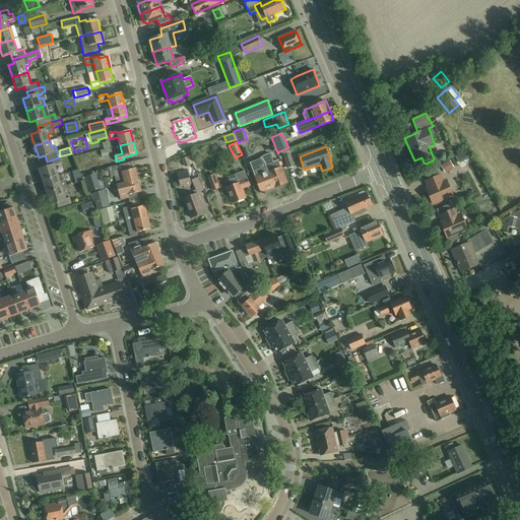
[(469,157),(466,151),(456,157),(459,164),(469,157)]
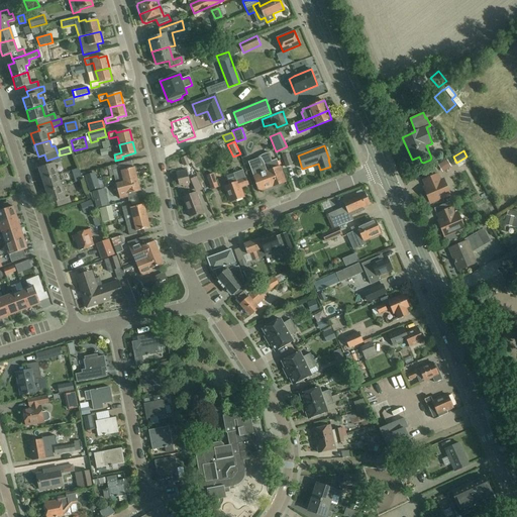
[(260,157),(248,162),(260,191),(273,186),(278,184),(278,185),(280,185),(282,184),(284,183),(284,182),(285,181),(277,159),(271,161),(270,151),(268,152),(267,152),(263,153),(262,154),(260,156),(260,157)]
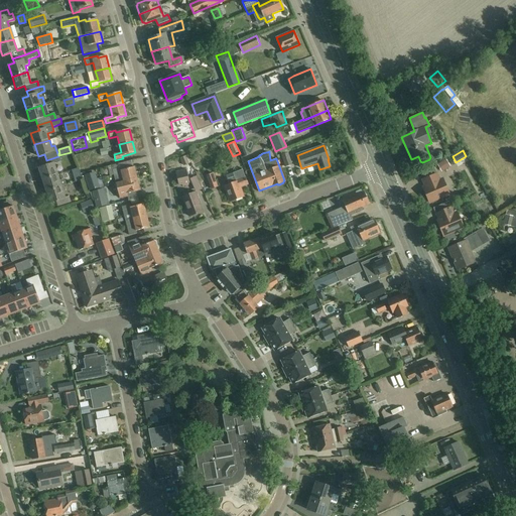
[(292,164),(288,152),(281,154),(285,166),(292,164)]
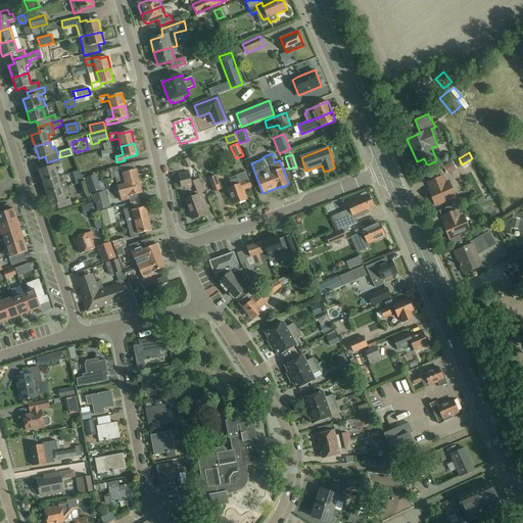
[(48,168),(39,171),(43,183),(58,178),(54,167),(61,164),(59,158),(47,162),(48,168)]
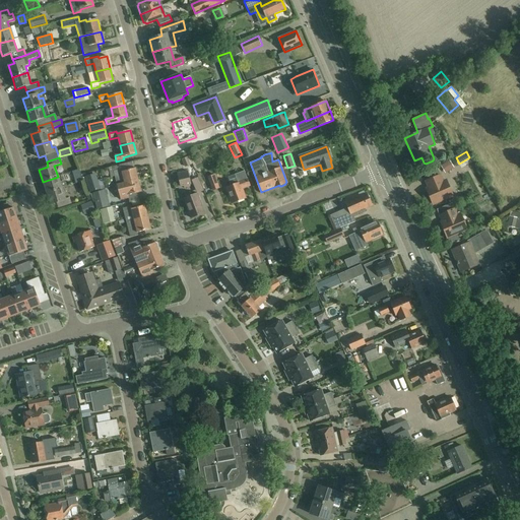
[(186,167),(190,165),(187,157),(182,159),(186,167)]
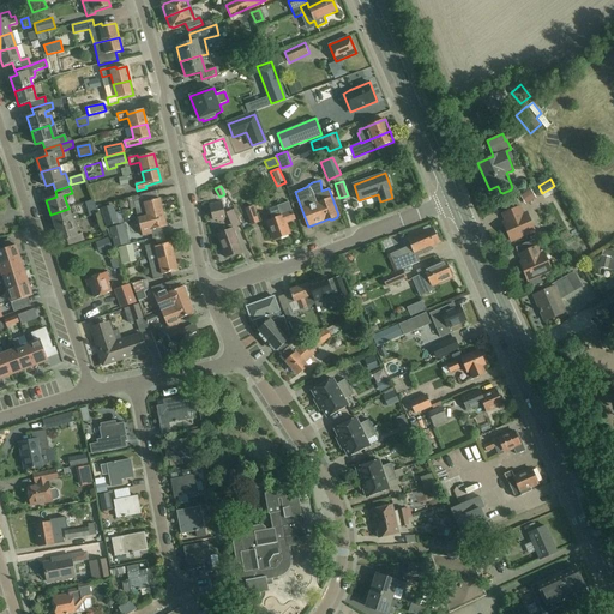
[(528,203),(536,198),(531,191),(523,196),(528,203)]
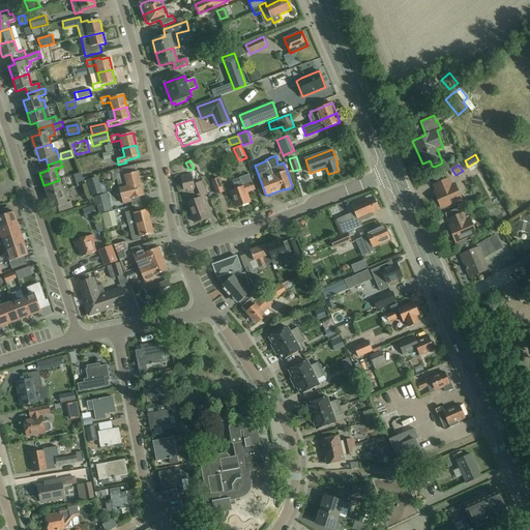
[(119,189),(141,184),(138,172),(124,175),(123,173),(116,175),(117,180),(119,189)]
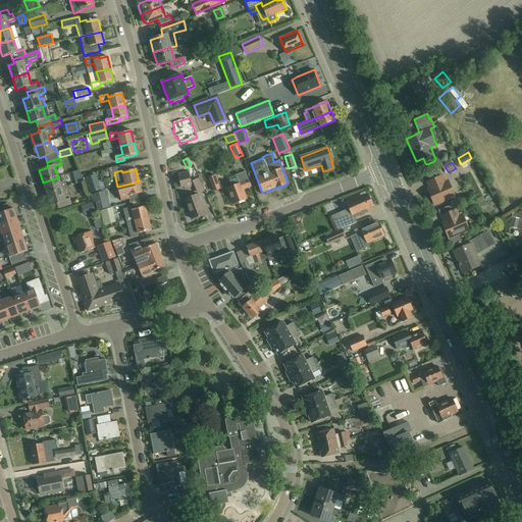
[(73,172),(76,184),(83,181),(80,170),(73,172)]
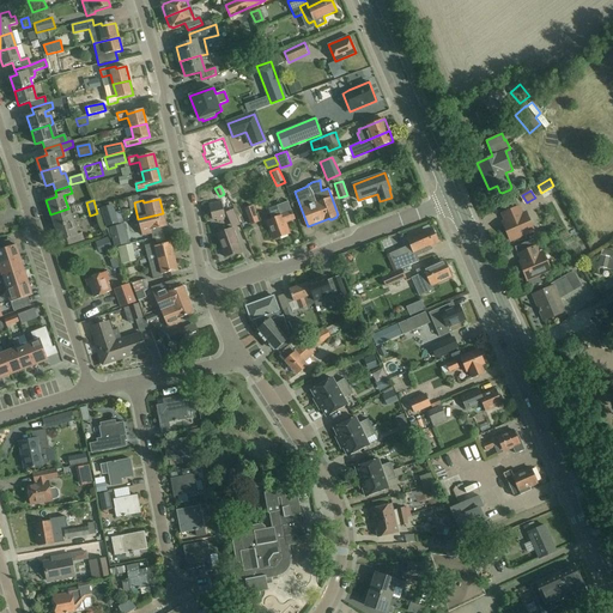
[(285,223),(295,219),(291,210),(289,201),(277,205),(279,210),(269,213),(272,219),(266,222),(273,240),(289,235),(285,223)]
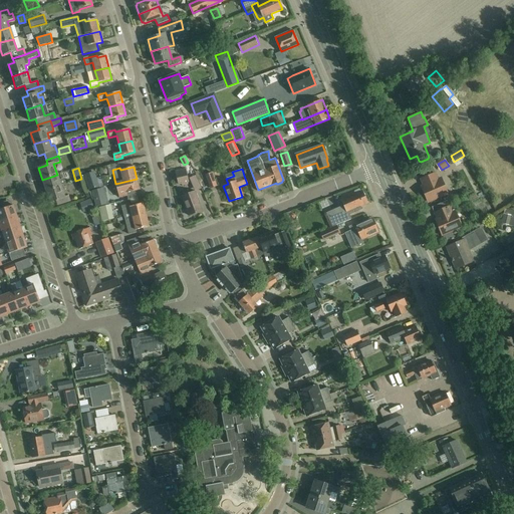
[(189,182),(185,170),(176,172),(179,184),(189,182)]
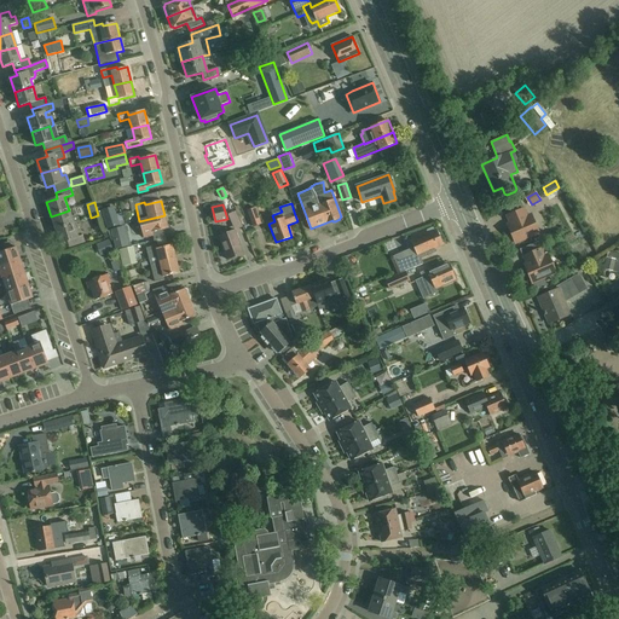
[(120,225),(114,207),(102,210),(108,230),(120,225)]
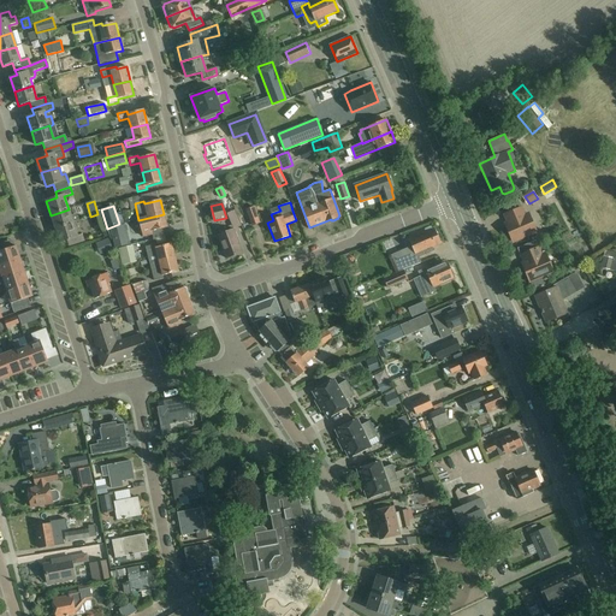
[(252,226),(260,223),(255,207),(246,209),(252,226)]
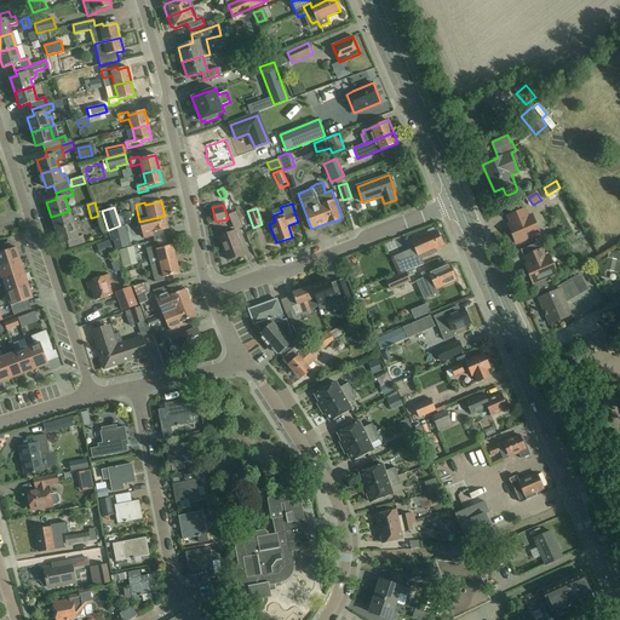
[(516,244),(540,233),(533,216),(528,218),(524,210),(507,217),(514,229),(511,230),(516,244)]
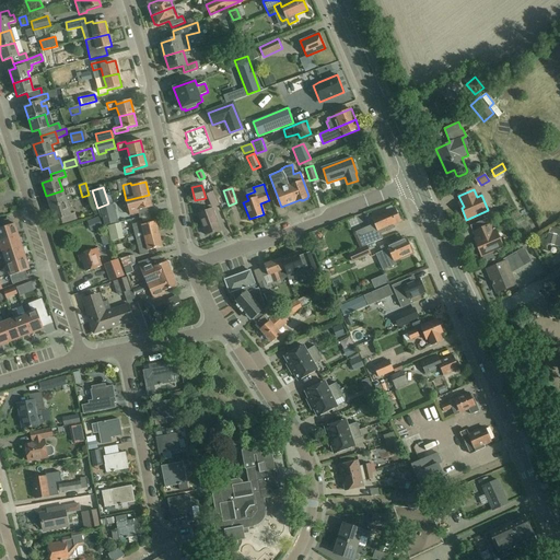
[(62,190),(46,196),(50,208),(66,202),(67,202),(72,201),(70,194),(65,196),(62,190)]
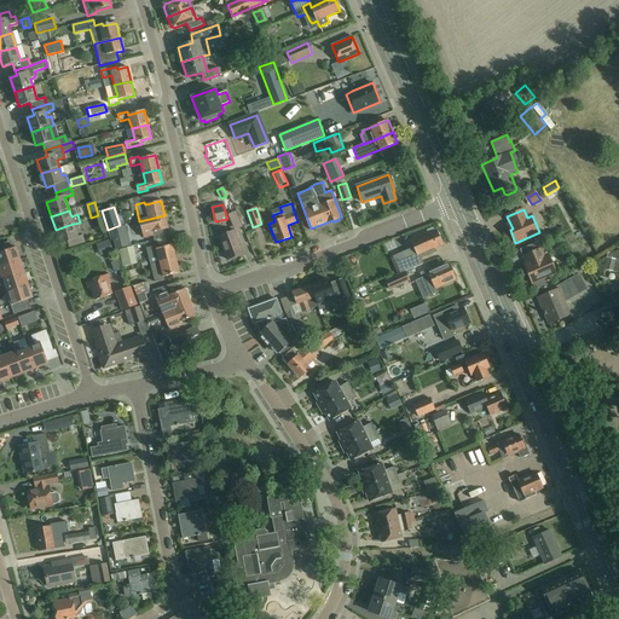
[(227,215),(236,230),(242,227),(233,212),(227,215)]
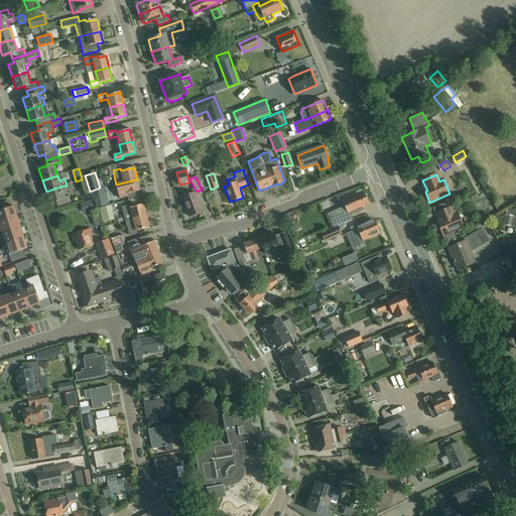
[(137,179),(116,184),(118,192),(120,199),(128,197),(127,195),(140,190),(137,179)]
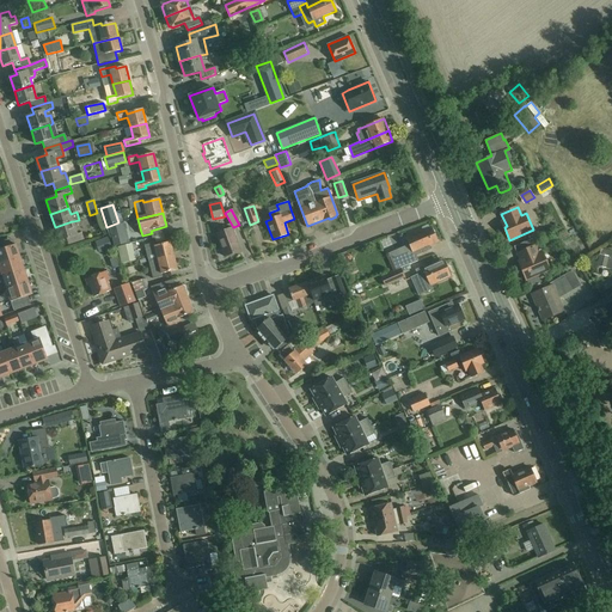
[(72,221),(55,227),(59,240),(67,238),(68,244),(84,239),(81,233),(77,234),(73,221),(72,221)]
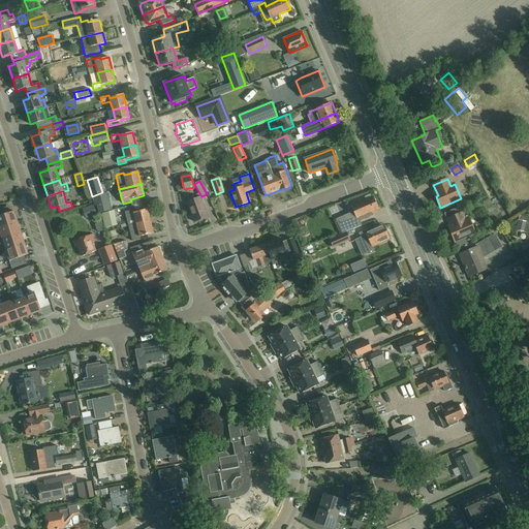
[(106,193),(95,196),(99,213),(111,210),(106,193)]
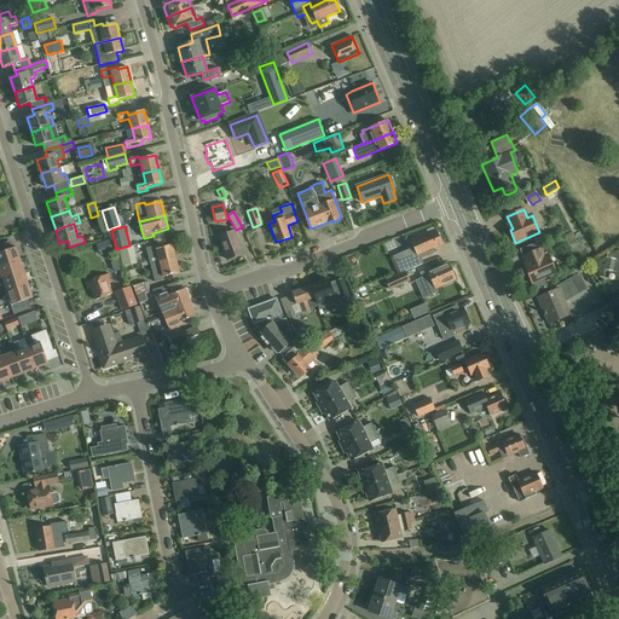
[(235,231),(229,233),(226,229),(219,231),(221,236),(219,237),(227,261),(244,255),(235,231)]
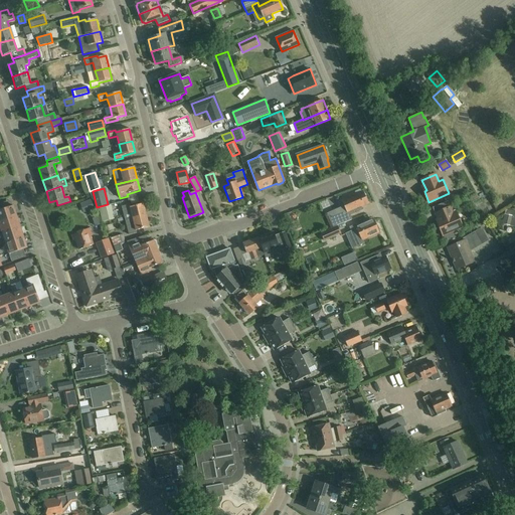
[(356,195),(350,197),(350,196),(342,200),(343,201),(345,207),(333,212),(339,225),(351,220),(349,215),(362,210),(361,207),(368,204),(363,192),(361,192),(360,190),(355,192),(356,195)]
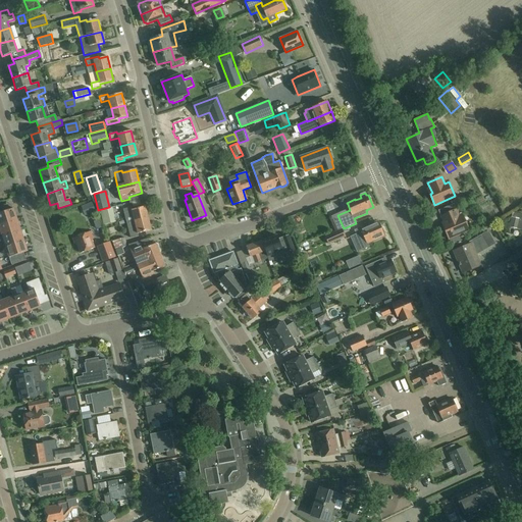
[(92,203),(85,206),(88,214),(95,212),(92,203)]
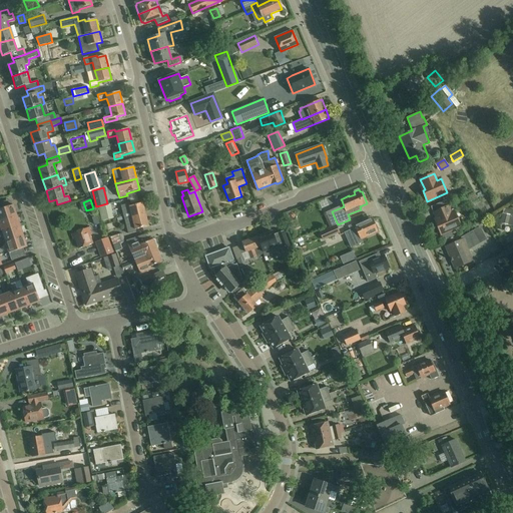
[(0,220),(17,215),(13,204),(5,207),(3,201),(0,202),(0,220)]
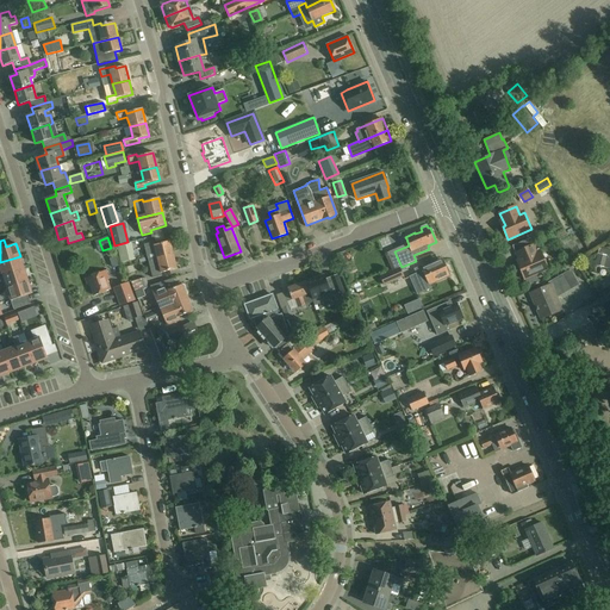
[(149,262),(173,256),(170,242),(154,246),(154,242),(144,244),(149,262)]
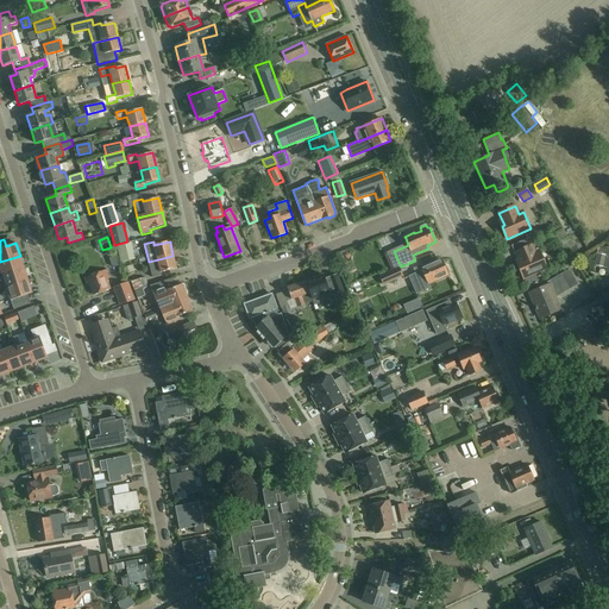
[(136,258),(132,243),(117,246),(121,262),(136,258)]
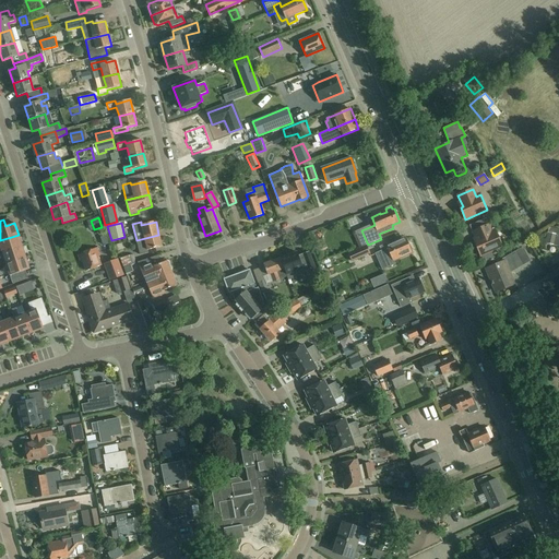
[(480,256),(502,247),(496,230),(492,233),(489,225),(473,232),(478,242),(476,244),(480,256)]
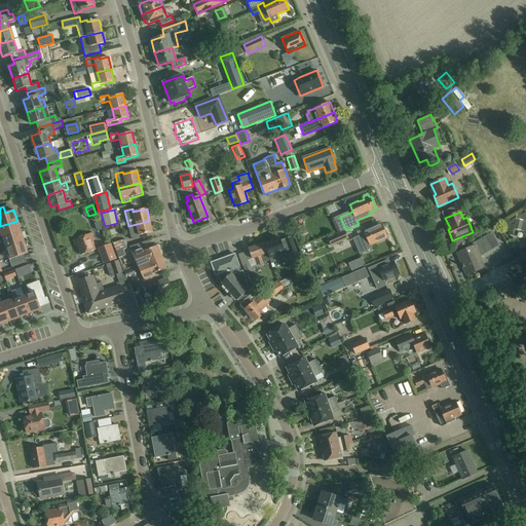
[(21,231),(17,221),(0,226),(0,230),(2,237),(21,231)]
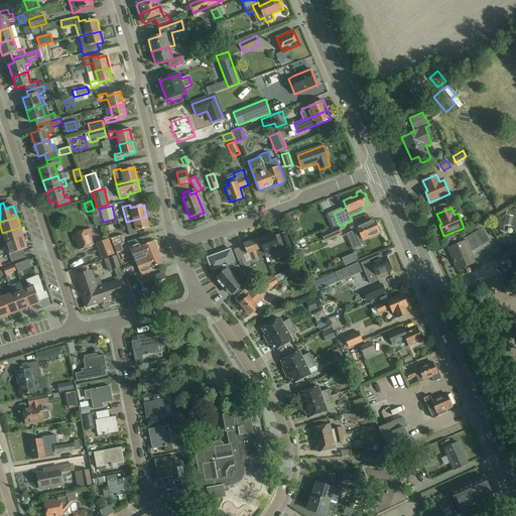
[(146,217),(126,222),(129,235),(137,233),(137,231),(149,228),(146,217)]
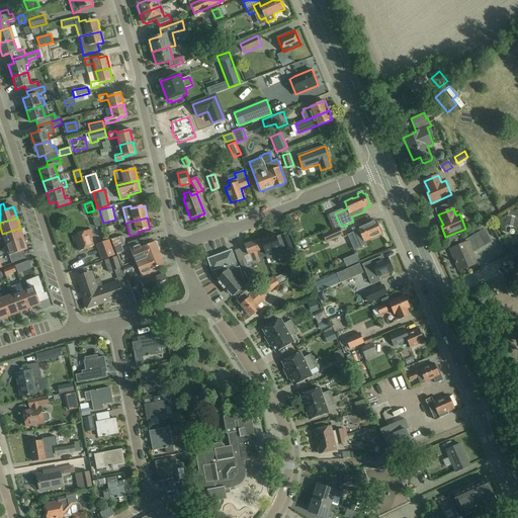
[(354,233),(348,235),(351,242),(357,239),(360,247),(366,244),(365,241),(381,234),(375,221),(359,228),(358,226),(352,229),(354,233)]
